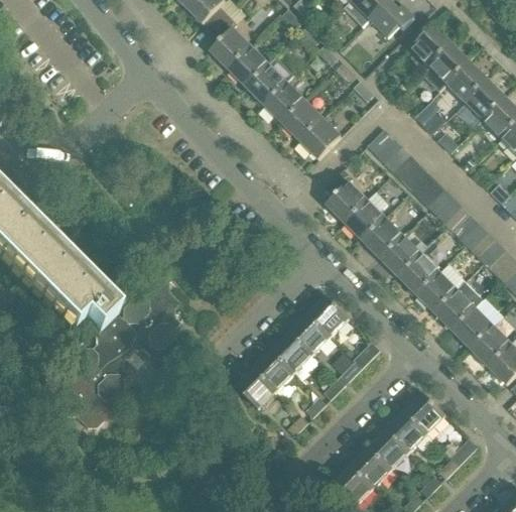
[(187,0),(183,4),(203,23),(220,6),(226,1),(225,0),(187,0)]
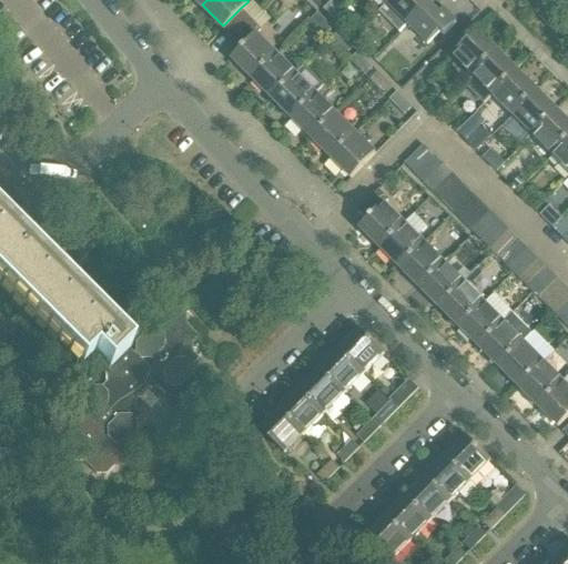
[(323,6),(331,14),(340,6),(333,0),(328,0),(323,6)]
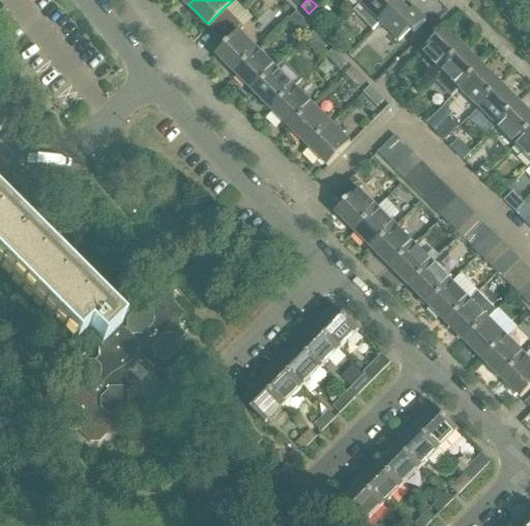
[(360,0),(381,21),(402,0),(360,0)]
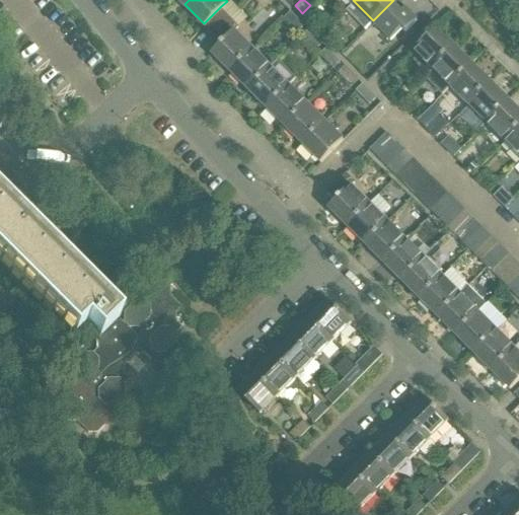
[(393,0),(373,20),(390,38),(401,25),(404,29),(417,17),(399,0),(393,0)]
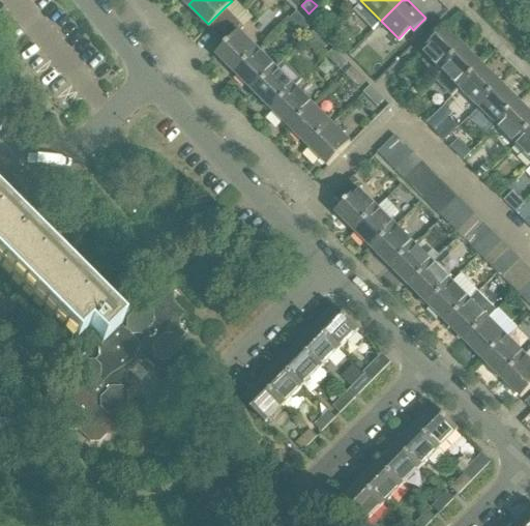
[(317,5),(308,13),(316,21),(324,13),(317,5)]
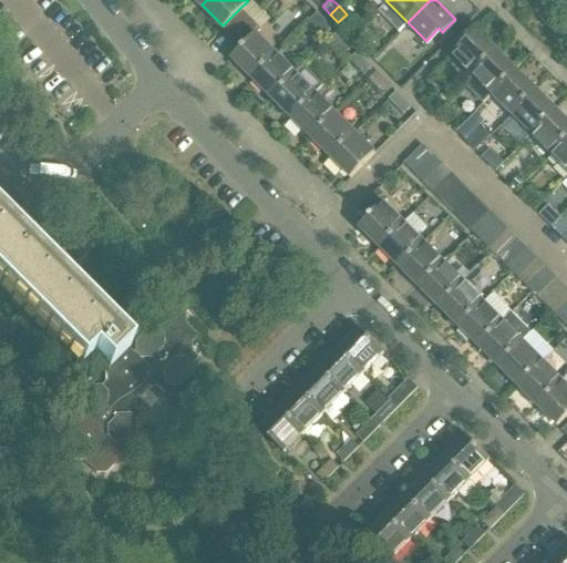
[(223,26),(232,36),(250,17),(241,7),(223,26)]
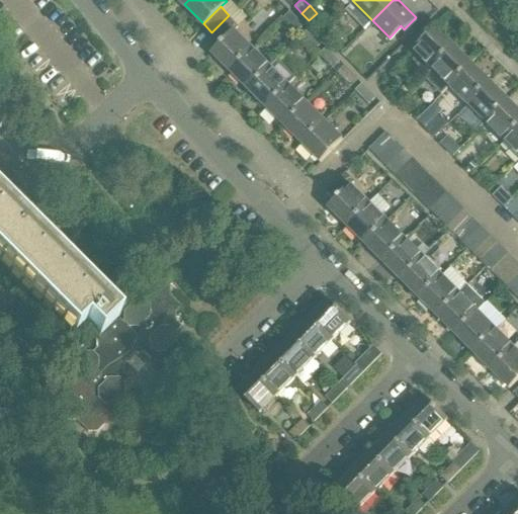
[(282,15),(289,22),(296,29),(304,22),(288,8),(282,15)]
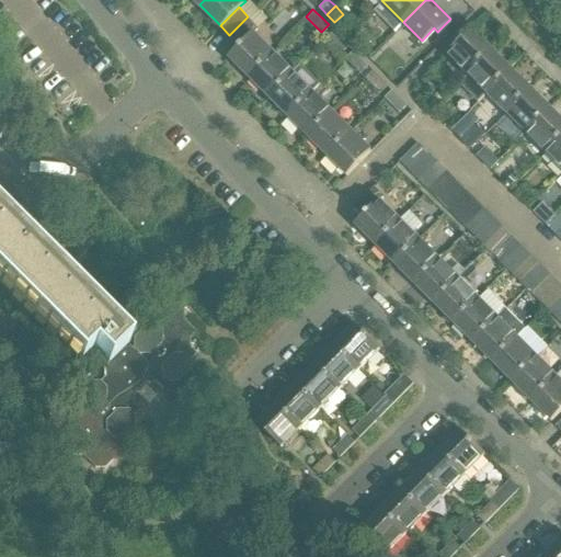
[(239,44),(253,31),(258,25),(248,16),(229,35),(239,44)]
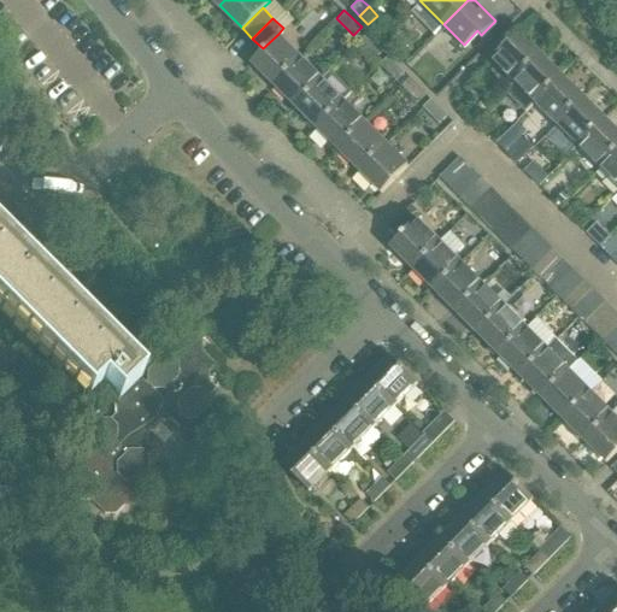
[(492,57),(513,78),(540,52),(518,30),(492,57)]
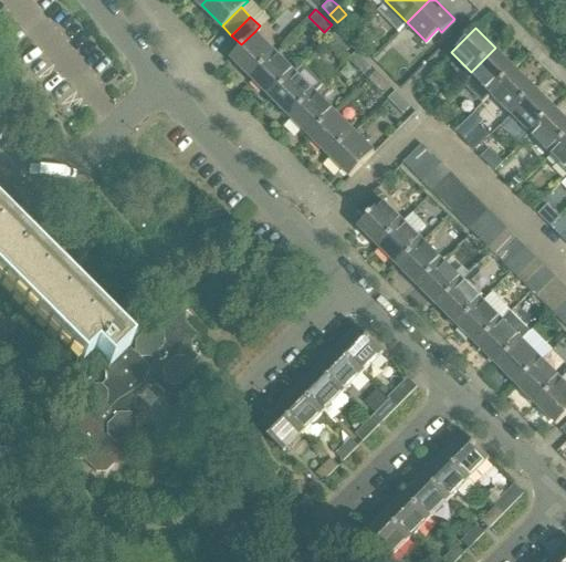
[(328,37),(336,44),(344,51),(350,43),(336,29),(328,37)]
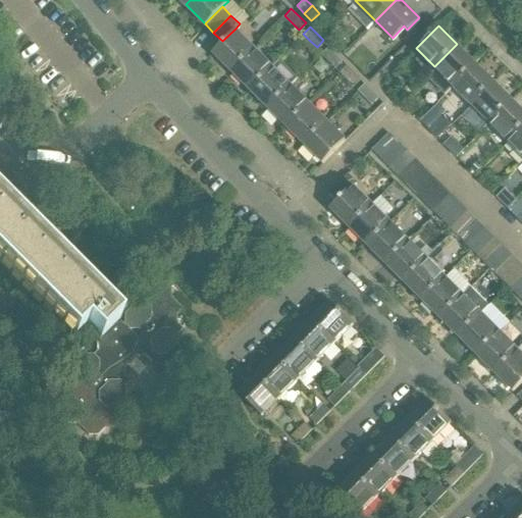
[(212,51),(230,69),(254,46),(236,29),(222,41),(212,51)]
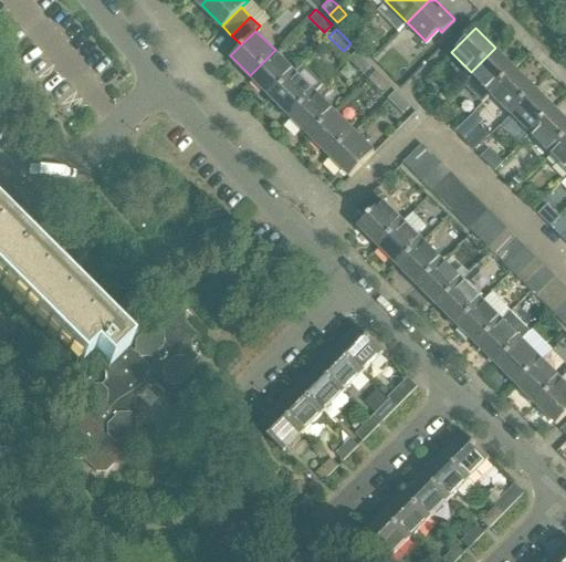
[(471,72),(491,92),(515,68),(495,48),(471,72)]
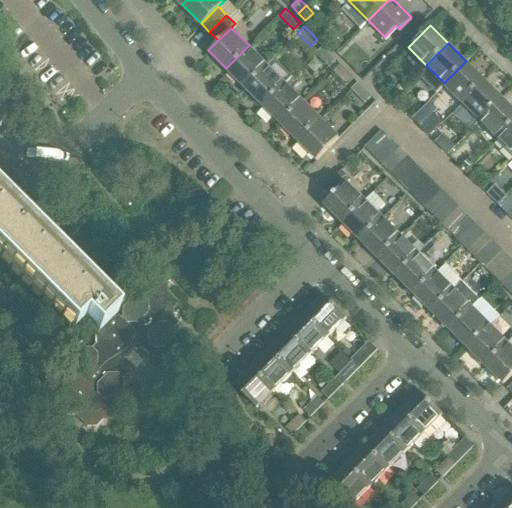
[(315,51),(322,58),(329,64),(336,57),(322,44),(315,51)]
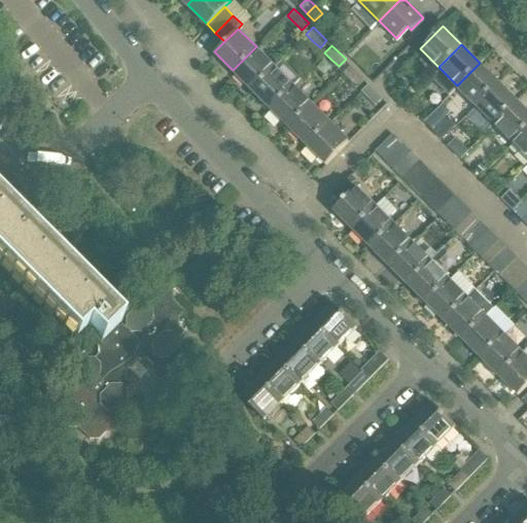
[(233,70),(251,89),(275,65),(256,46),(233,70)]
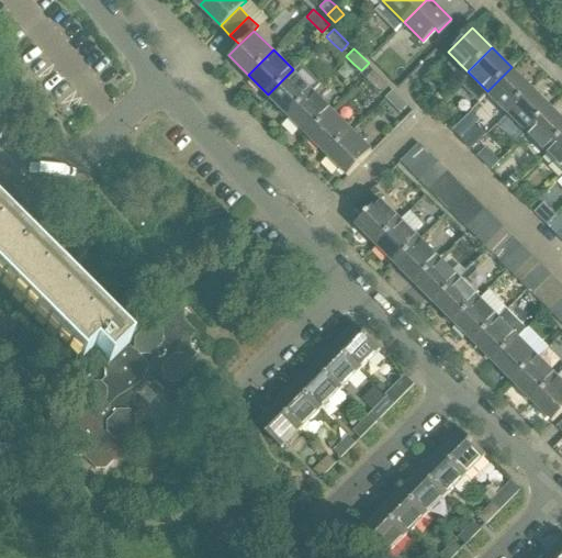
[(366,76),(373,82),(381,90),(389,82),(373,67),(366,76)]
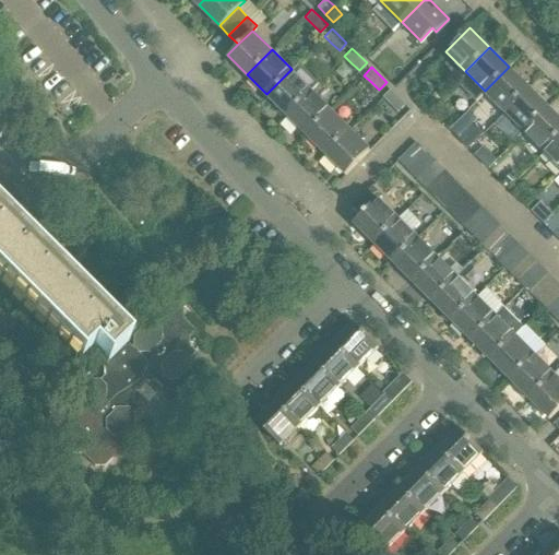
[(485,91),(504,110),(528,86),(509,67),(485,91)]
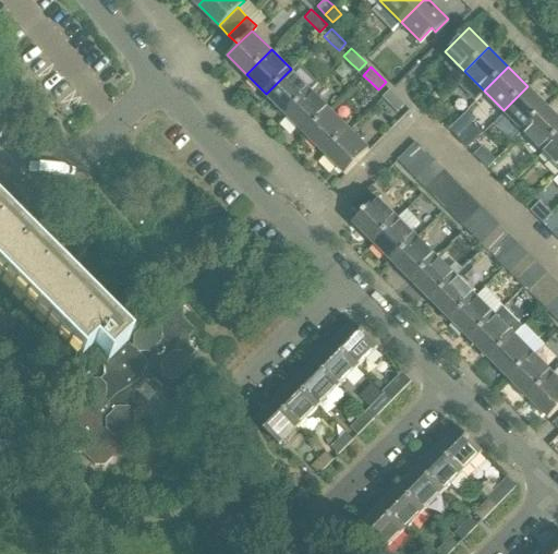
[(266,94),(286,113),(311,88),(291,69),(266,94)]
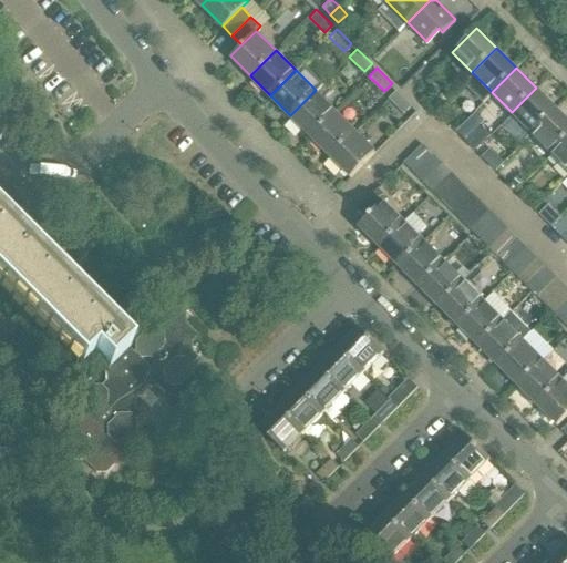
[(512,112),(531,132),(556,106),(536,88),(512,112)]
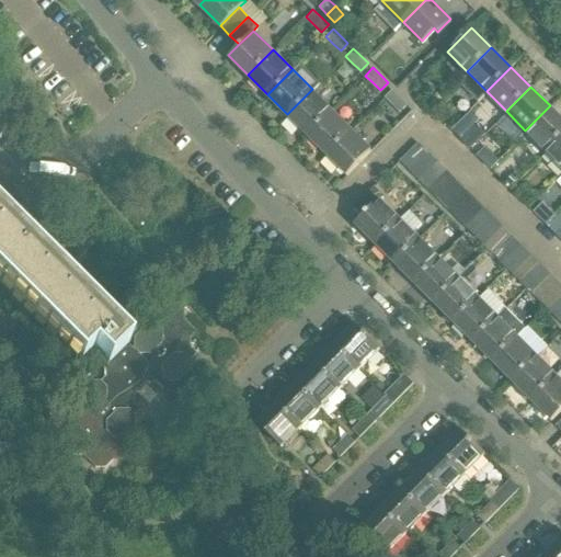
[(392,88),(385,95),(400,110),(408,102),(392,88)]
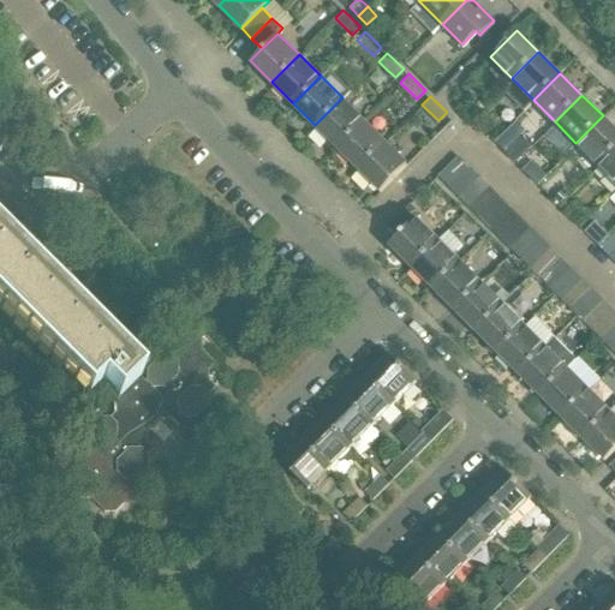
[(315,125),(336,147),(363,119),(342,97),(315,125)]
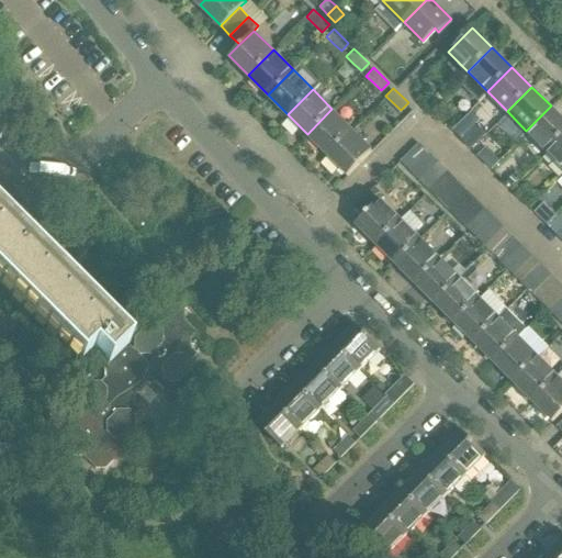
[(526,131),(547,151),(561,134),(561,116),(551,105),(526,131)]
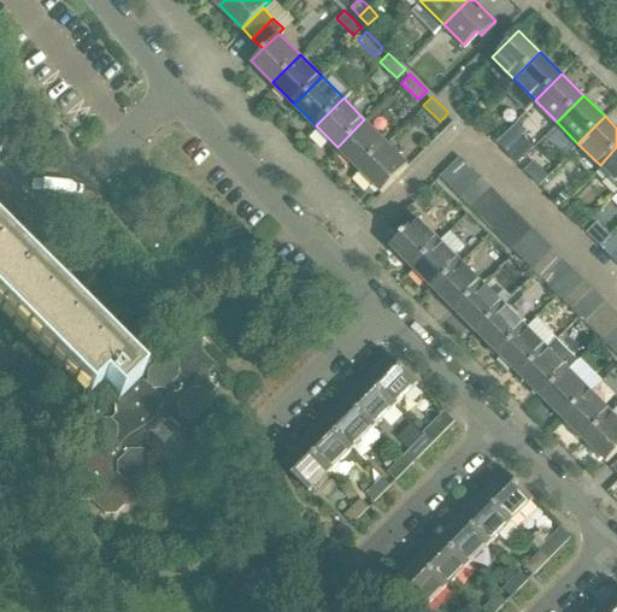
[(338,147),(359,169),(386,141),(364,119),(338,147)]
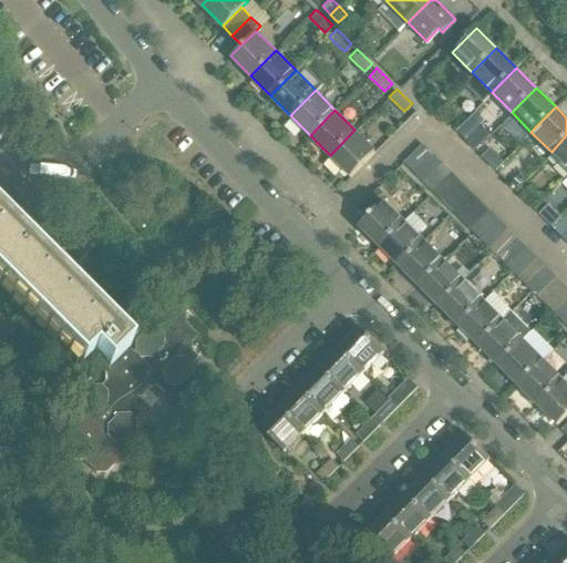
[(462,135),(474,146),(486,135),(474,123),(462,135)]
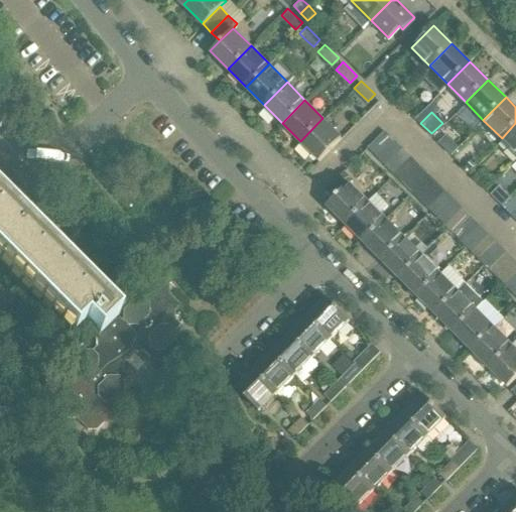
[(323,118),(300,141),(318,159),(342,136),(323,118)]
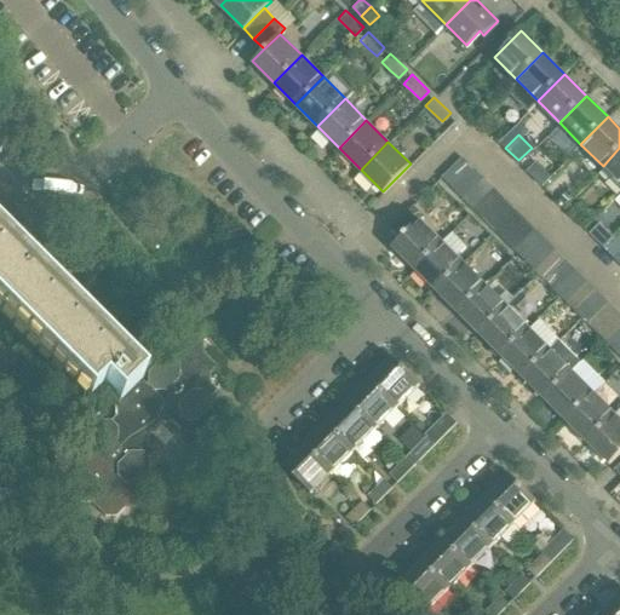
[(619,148),(603,166),(619,183),(619,148)]
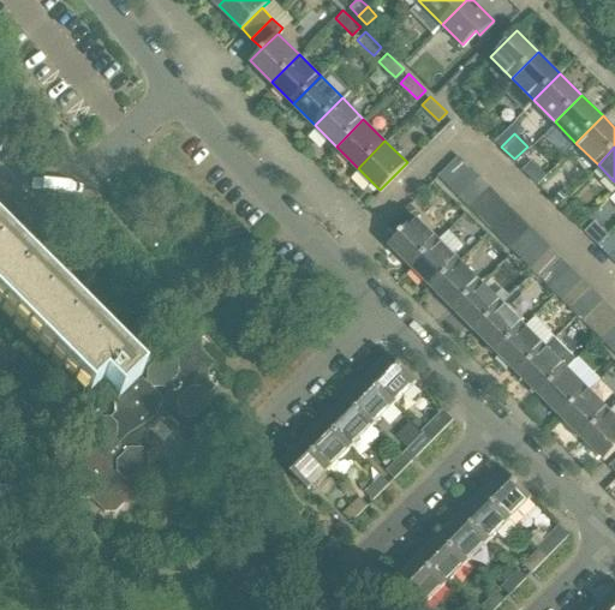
[(439,173),(449,185),(469,163),(459,154),(439,173)]
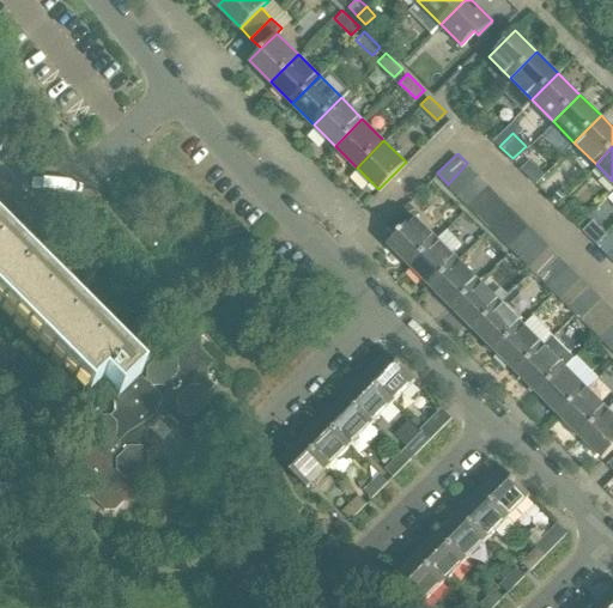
[(448,184),(459,195),(478,174),(467,163),(448,184)]
